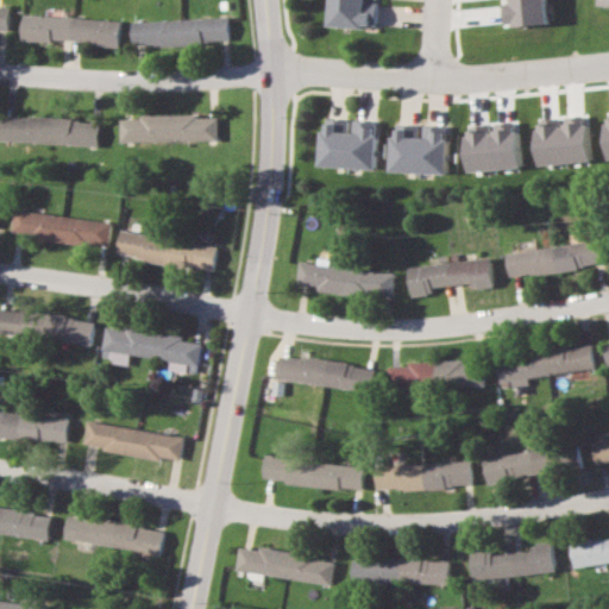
[(330,0),(330,25),(376,27),(377,1),(366,1),(366,0),(330,0)]
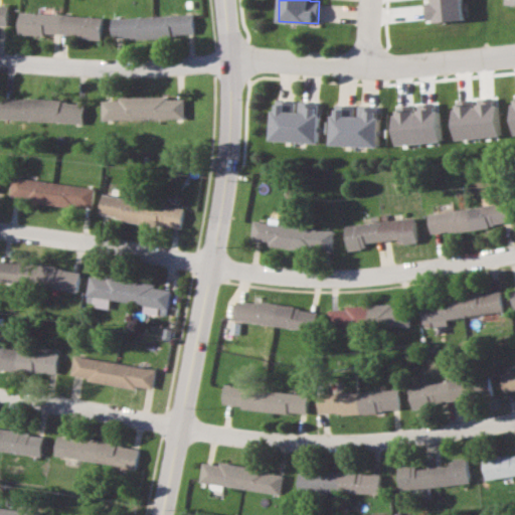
[(0,25),(8,26),(9,5),(0,4),(0,25)]
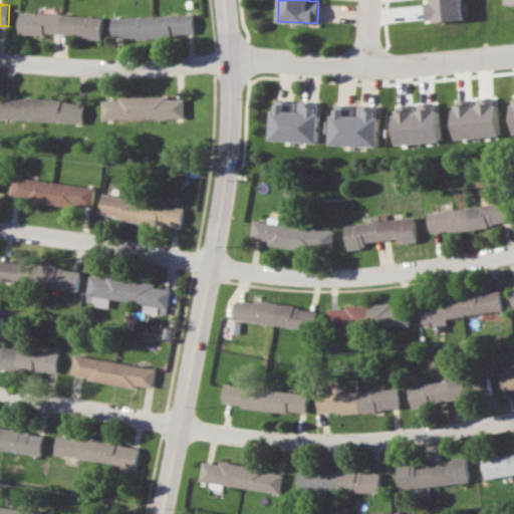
[(18,35),(18,12),(101,19),(100,40),(18,35)]
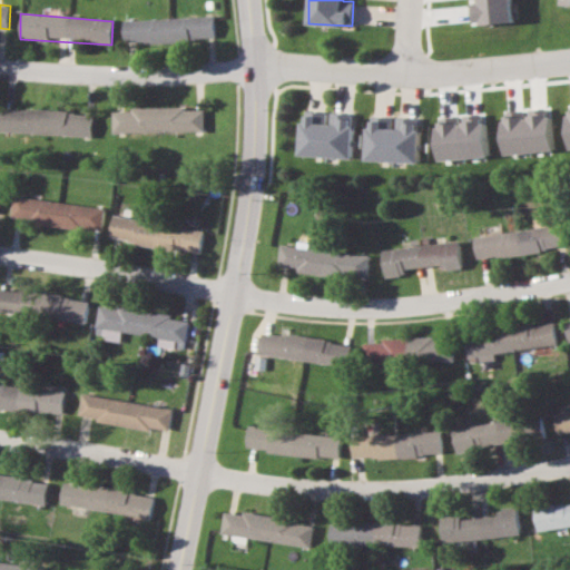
[(121,46),(121,20),(210,18),(213,40),(121,46)]
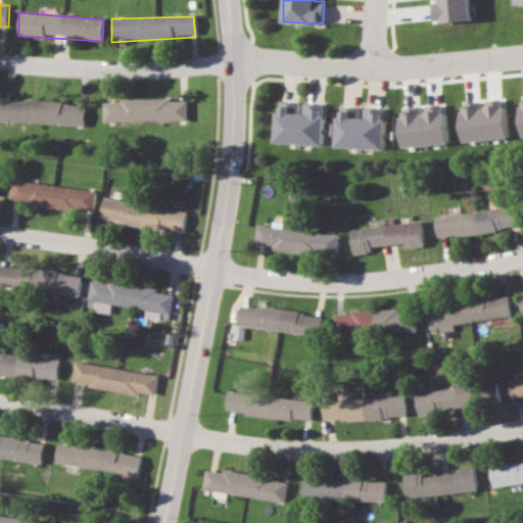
[(509,138),(506,102),(482,104),(482,100),(462,102),(463,109),(460,110),(463,142),(509,138)]
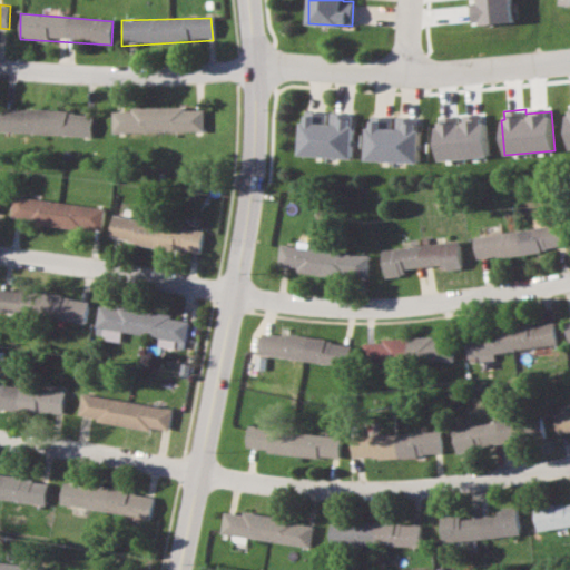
[(0,136),(1,110),(94,117),(94,140),(0,136)]
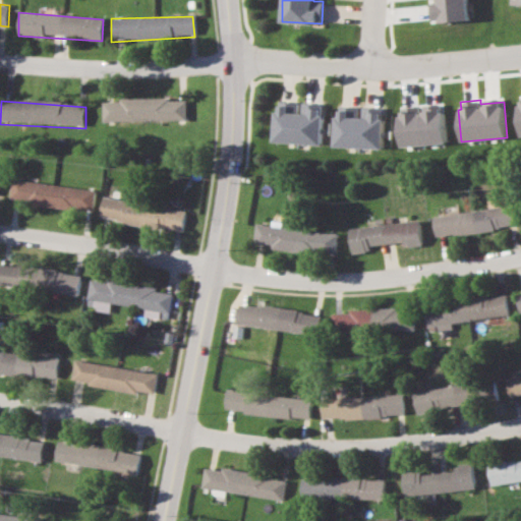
[(322,145),(324,104),(301,103),(301,102),(277,101),(275,141),(322,145)]
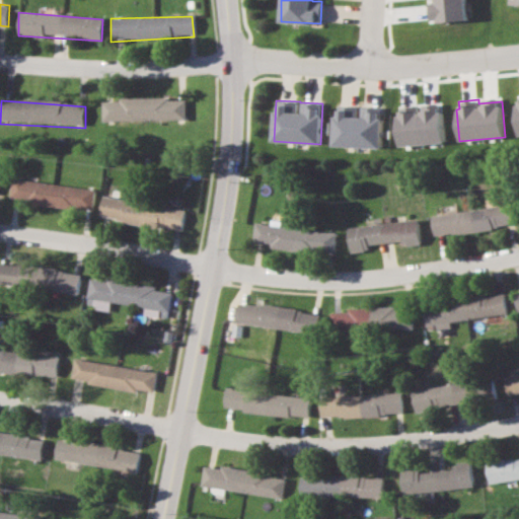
[(99,123),(99,103),(184,102),(184,123),(99,123)]
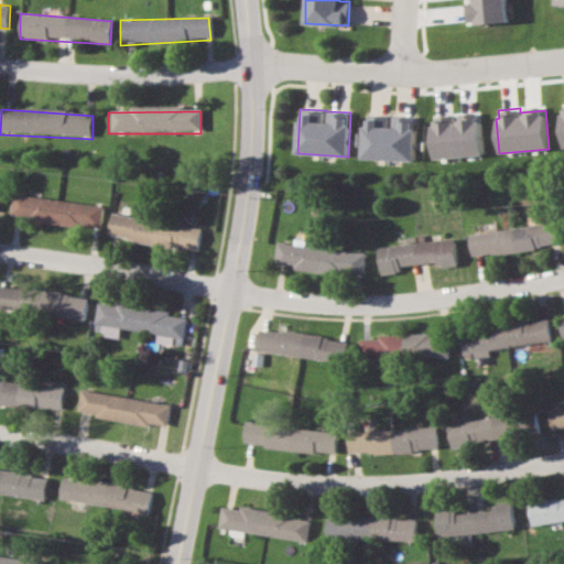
[(413,160),(415,117),(392,116),(391,126),(387,125),(388,116),(365,115),(362,159),(413,160)]
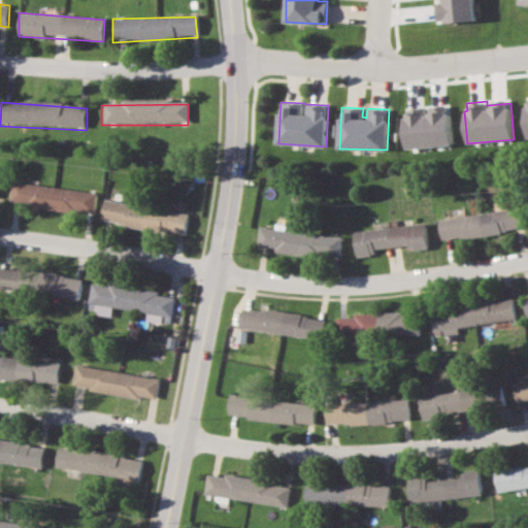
[(8,203),(10,182),(97,193),(93,217),(8,203)]
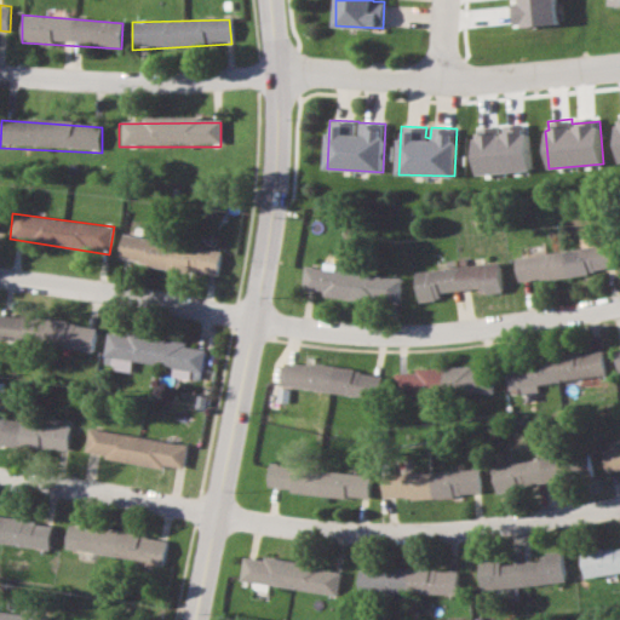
[(120,262),(122,234),(219,252),(216,277),(120,262)]
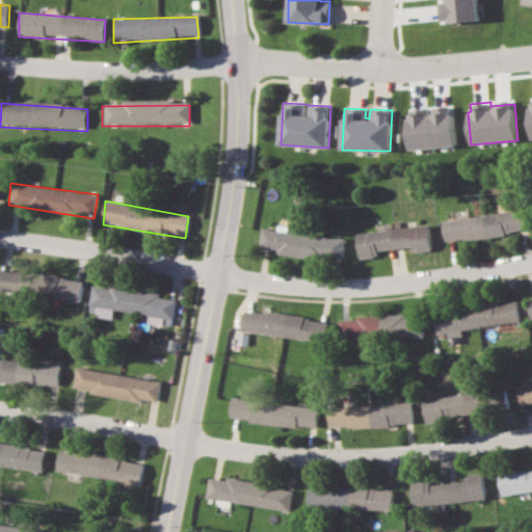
[(529,231),(526,209),(442,220),(444,242),(529,231)]
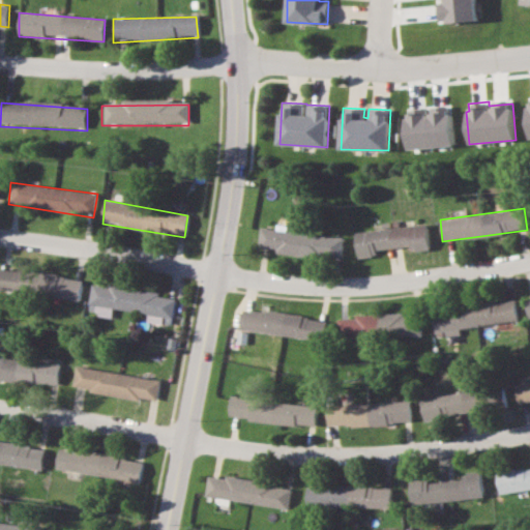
[(354,232),(357,258),(376,256),(376,249),(410,245),(410,251),(430,248),(427,223),(354,232)]
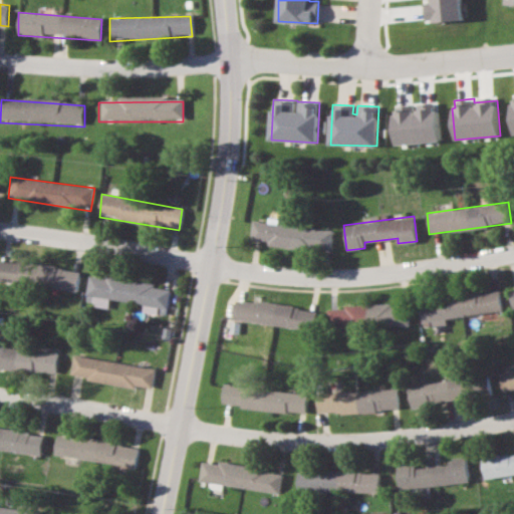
[(330,251),(333,230),(252,220),(250,241),(330,251)]
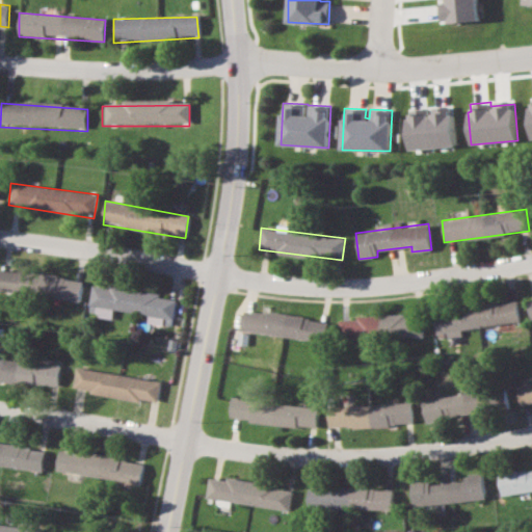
[(0,290),(81,299),(83,278),(0,269),(0,290)]
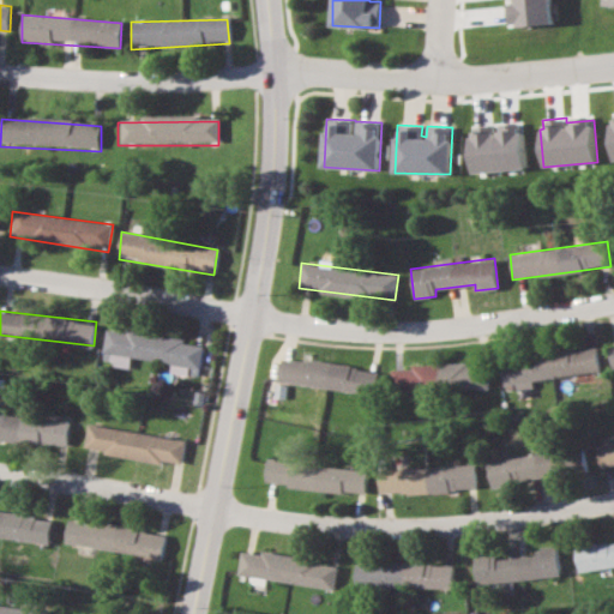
[(204,342),(107,329),(103,359),(114,361),(114,366),(130,368),(131,357),(170,362),(169,372),(199,377),(204,342)]
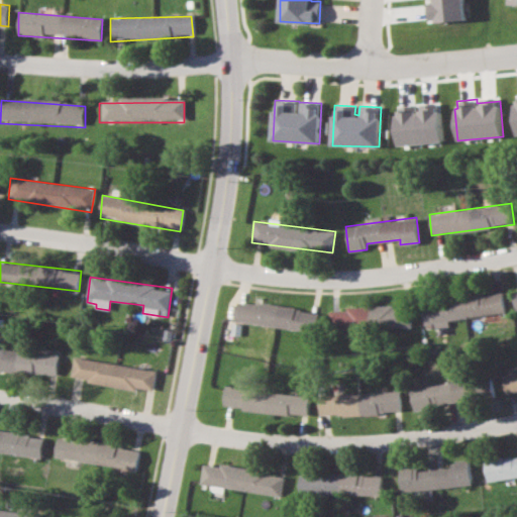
[(506,312),(503,291),(422,302),(426,328),(450,325),(449,319),(506,312)]
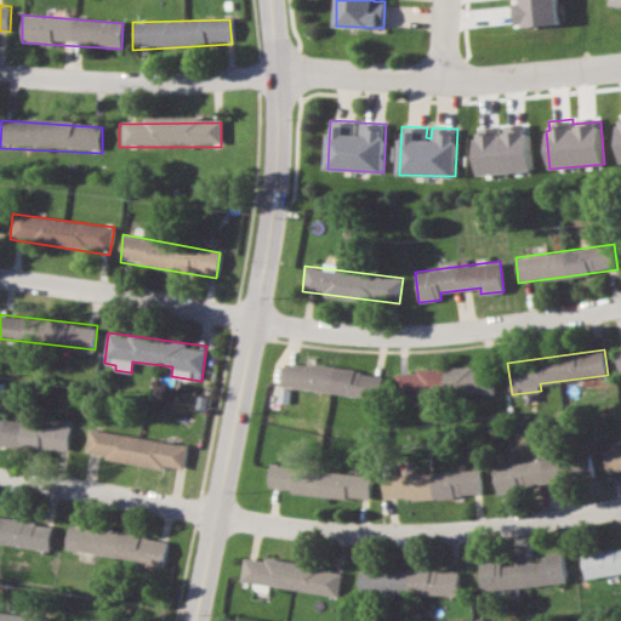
[(281,387),(375,398),(379,372),(284,362),(281,387)]
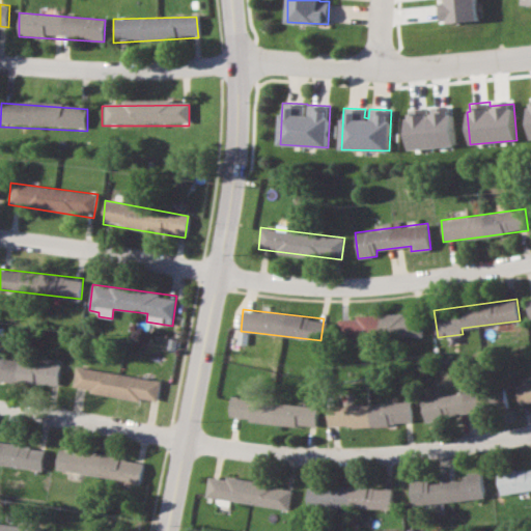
[(338,316),(339,339),(422,336),(422,313),(338,316)]
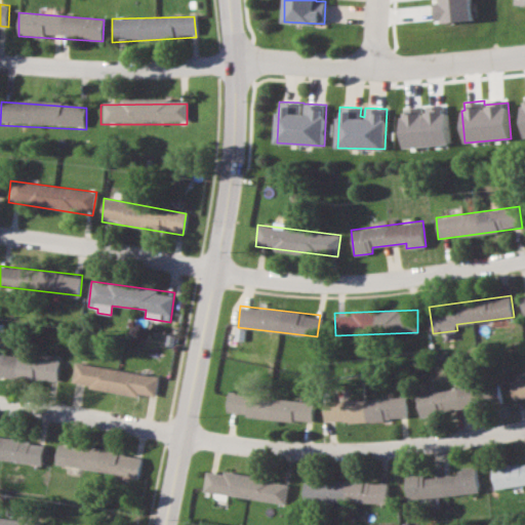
[(61,360),(0,353),(0,375),(58,381),(61,360)]
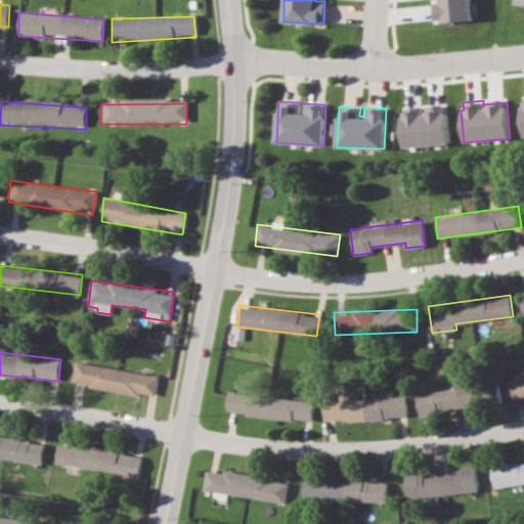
[(72,384),(155,396),(159,375),(76,361),(72,384)]
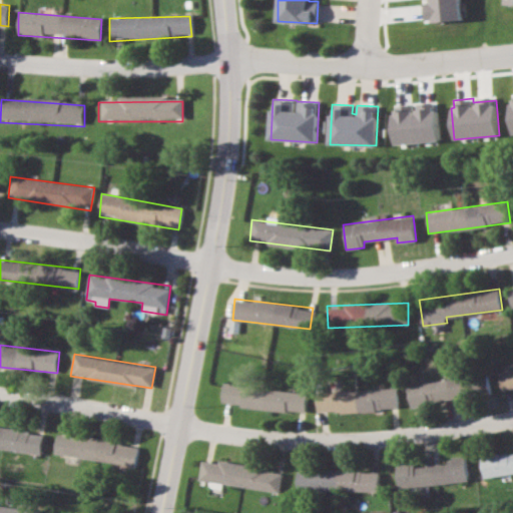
[(512,368),(499,370),(501,391),(512,389),(512,368)]
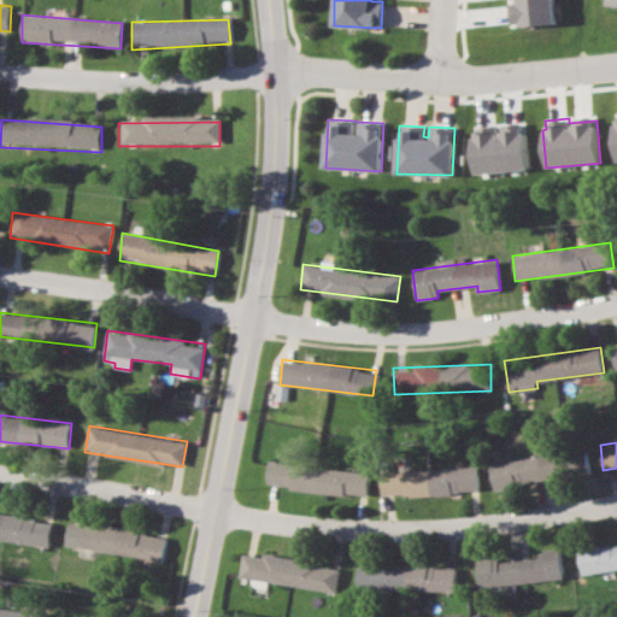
[(589,472),(588,451),(569,453),(571,475),(589,472)]
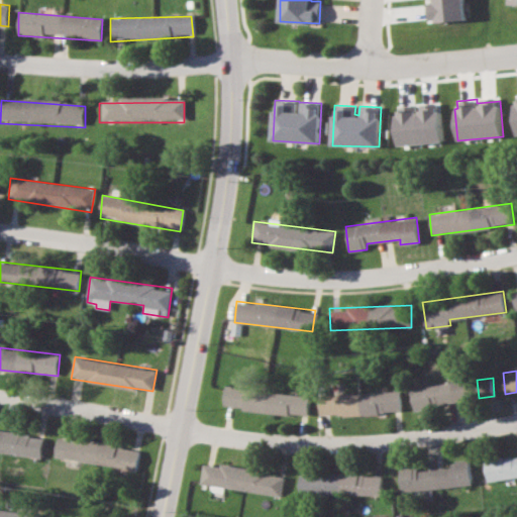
[(411,387),(413,408),(475,401),(473,380),(411,387)]
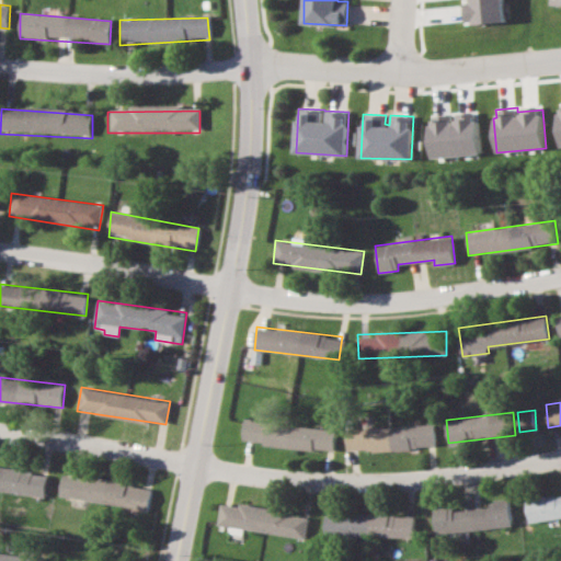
[(242,443),(333,450),(335,428),(244,420),(242,443)]
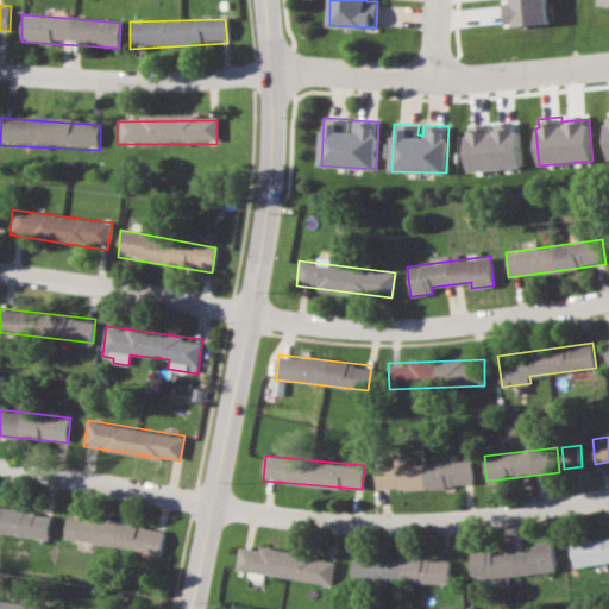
[(473,485),(472,460),(375,465),(376,490),(473,485)]
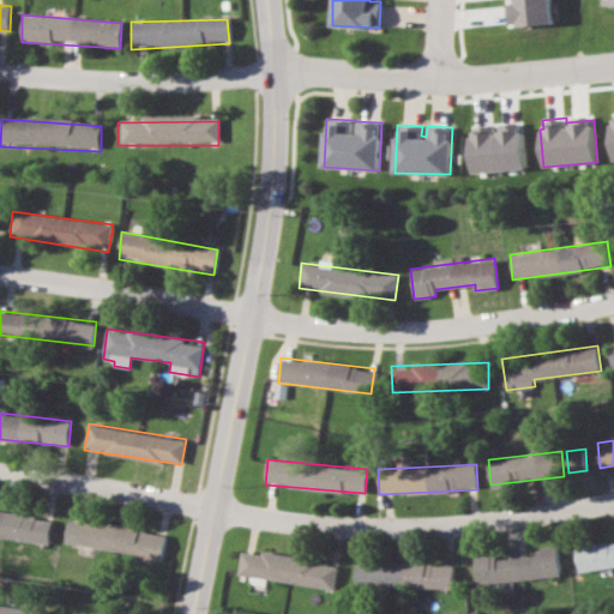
[(0,536),(49,543),(53,518),(0,511),(0,536)]
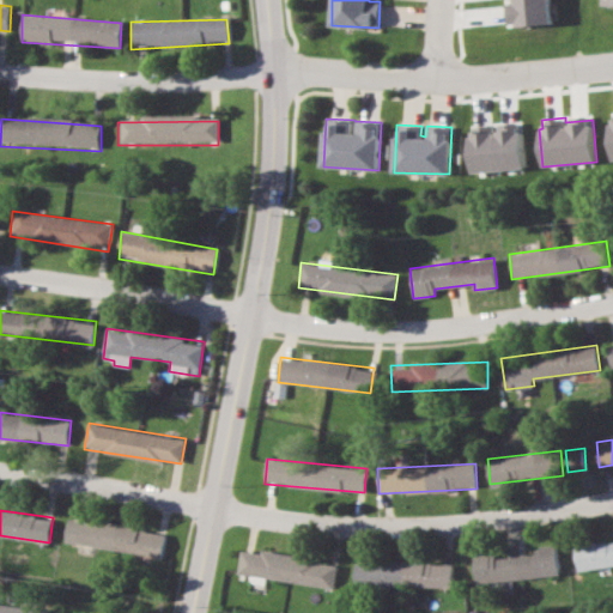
[(66,542),(163,556),(165,532),(68,517),(66,542)]
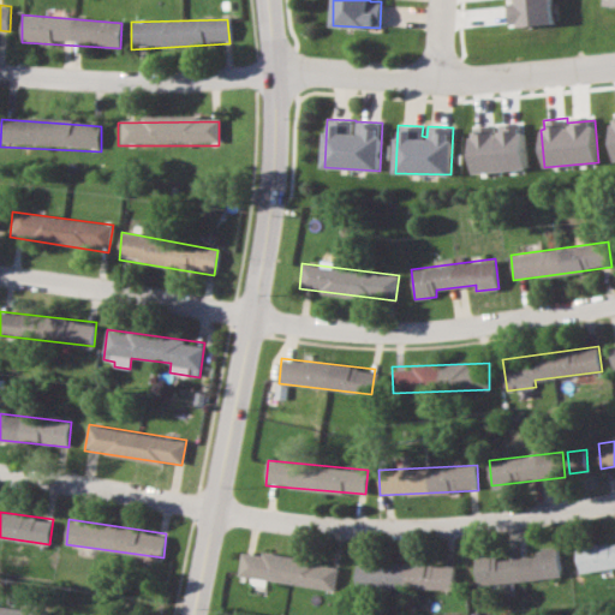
[(580,572),(614,567),(614,541),(577,547),(580,572)]
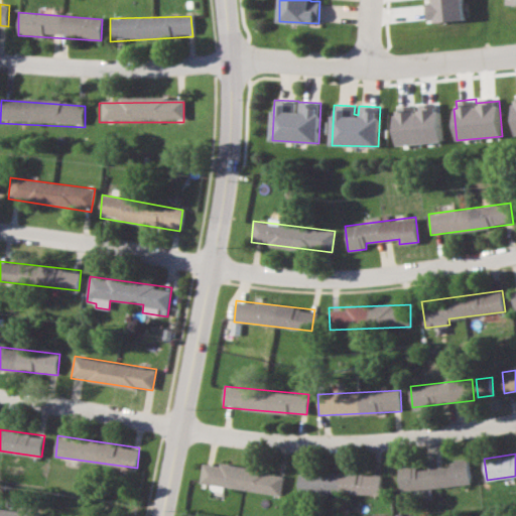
[(203,463),(200,483),(210,484),(210,490),(223,491),(224,487),(281,495),(284,473),(203,463)]
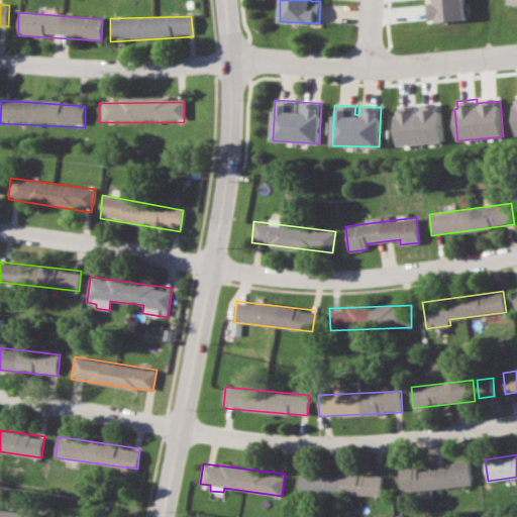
[(472,485),(470,463),(417,469),(417,466),(398,468),(400,492),(472,485)]
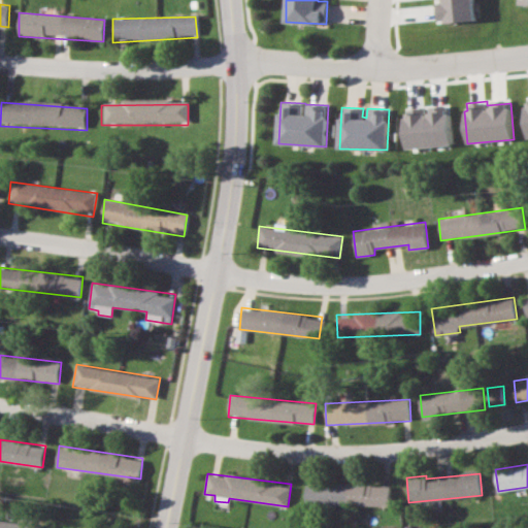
[(389,506),(390,485),(305,483),(305,504),(389,506)]
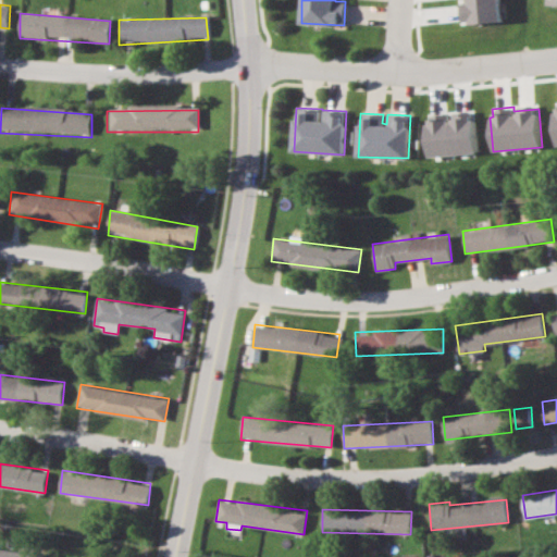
[(42,556),(44,554),(0,547),(0,556),(42,556)]
